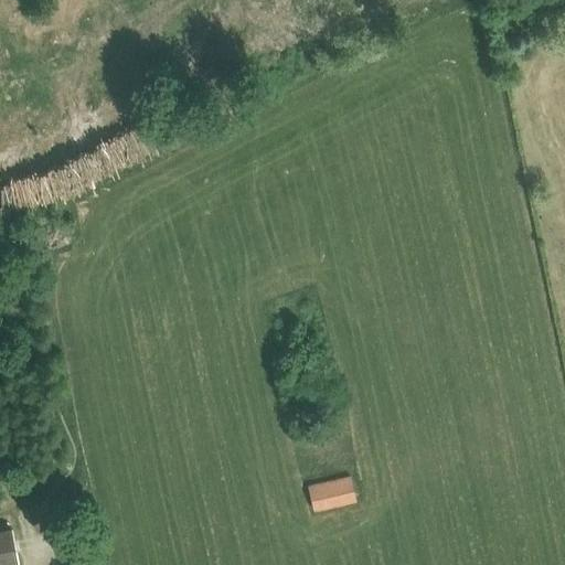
[(308,486),(315,512),(356,502),(351,476),(308,486)]
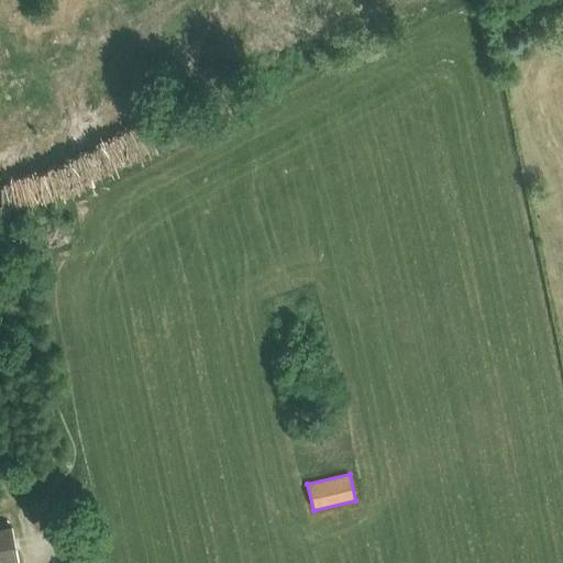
[(0,529),(0,562),(18,562),(12,527),(0,529)]
